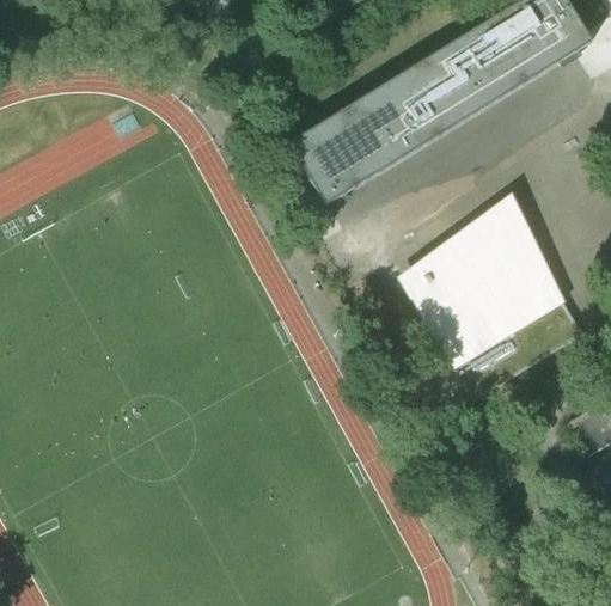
[(519,0),(287,144),(325,204),(591,41),(566,0),(519,0)]
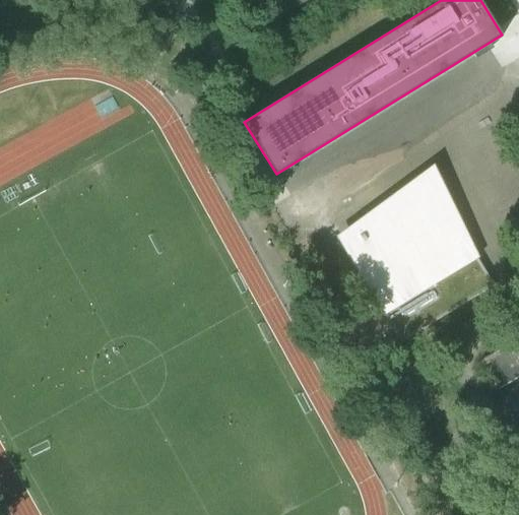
[(260,0),(271,18),(302,0),(260,0)]
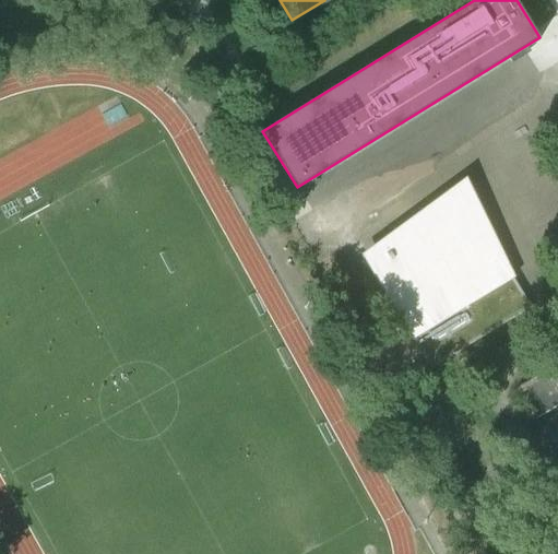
[(361,252),(377,277),(388,270),(375,247),(422,219),(435,240),(472,217),(507,273),(511,271),(513,269),(467,175),(361,252)]
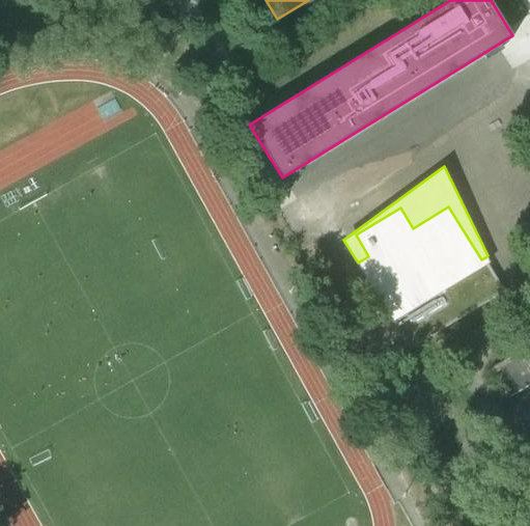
[(358,263),(391,315),(481,260),(481,259),(448,206),(413,228),(400,208),(356,234),(368,256),(358,263)]
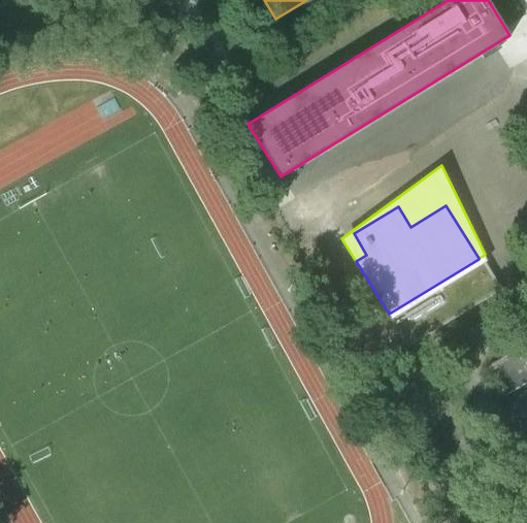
[(483,256),(479,258),(479,259),(389,314),(407,345),(502,287),(483,256)]
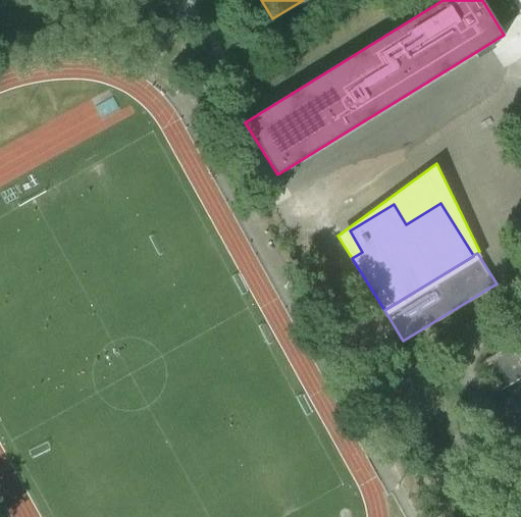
[(520,337),(483,359),(501,389),(520,376),(520,337)]
